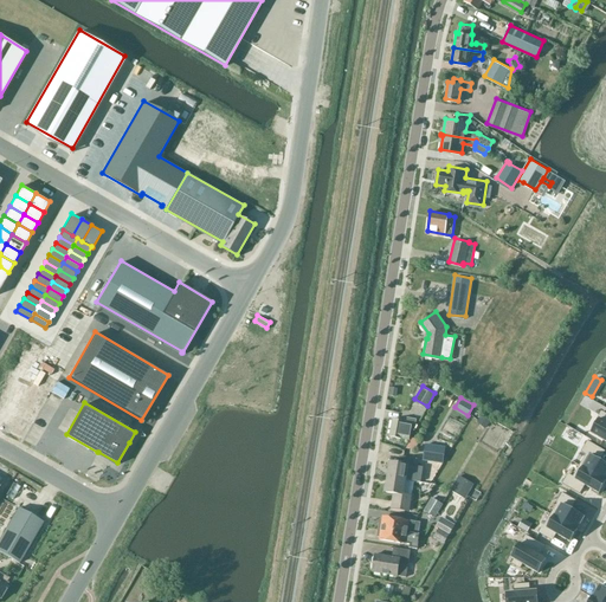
[(201,403),(197,418),(204,420),(208,406),(201,403)]
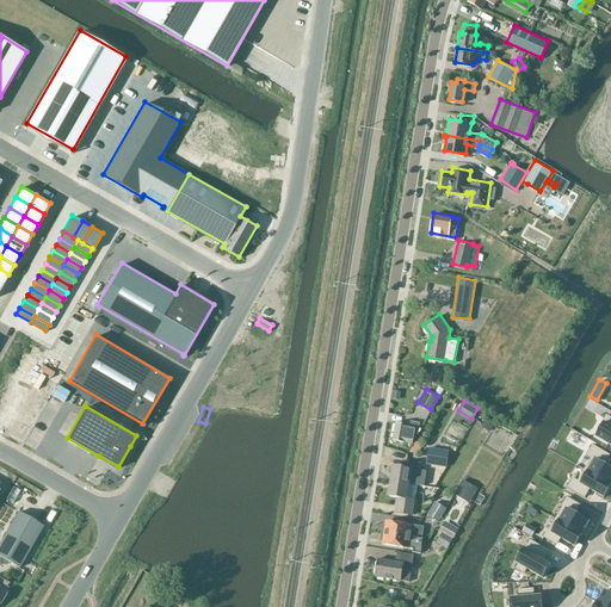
[(487,415),(481,421),(489,428),(494,422),(487,415)]
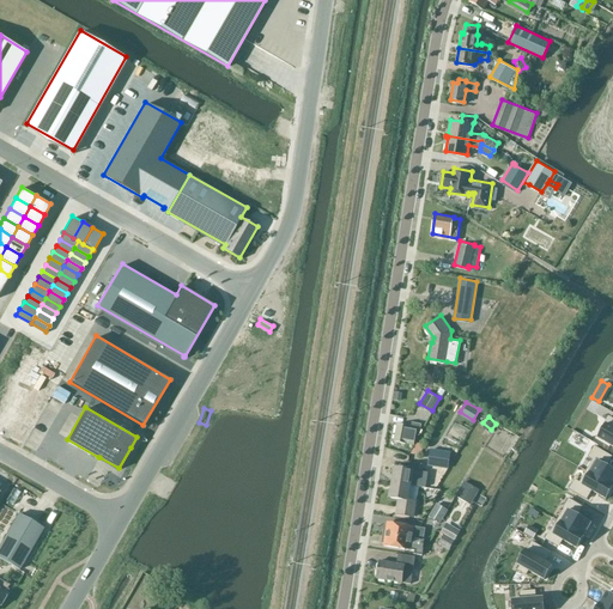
[(606,421),(598,436),(612,444),(612,418),(610,424),(606,421)]
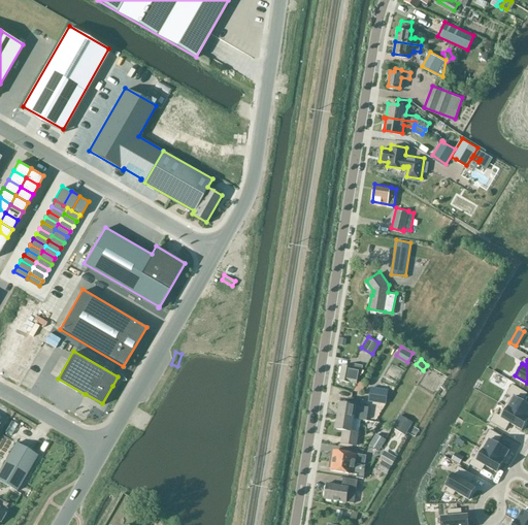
[(356,382),(359,367),(362,367),(362,364),(353,362),(353,365),(342,363),(339,378),(356,382)]
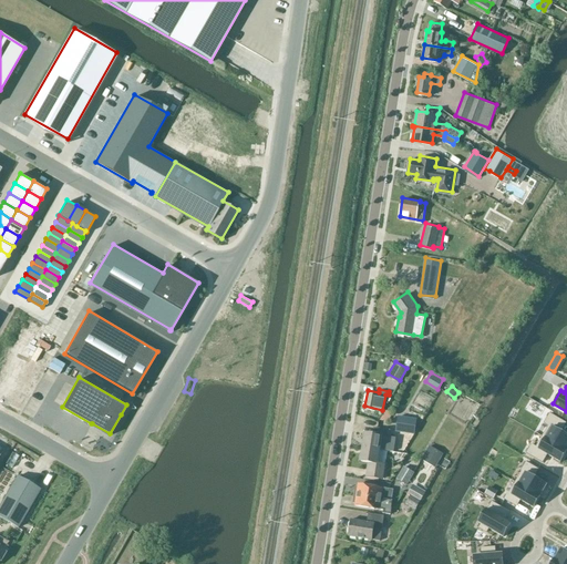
[(388,418),(393,410),(384,408),(380,417),(388,418)]
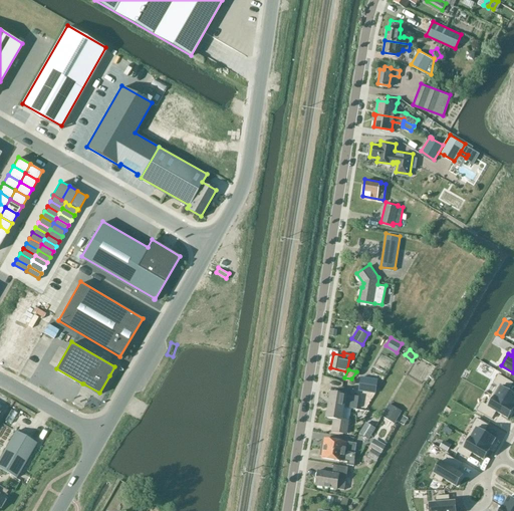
[(497,384),(492,394),(513,407),(513,406),(513,393),(508,390),(513,381),(498,372),(493,381),(497,384)]
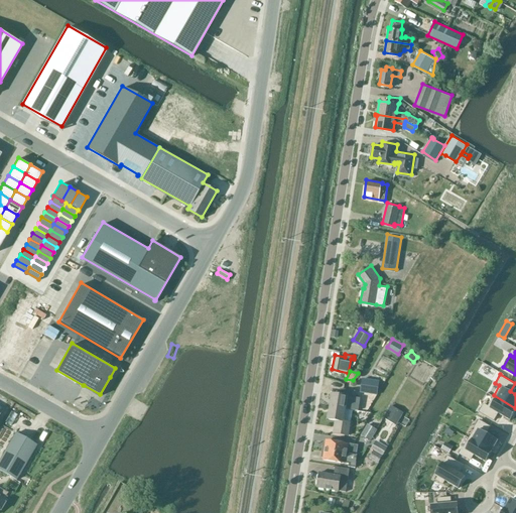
[(377,392),(379,379),(363,377),(361,390),(377,392)]
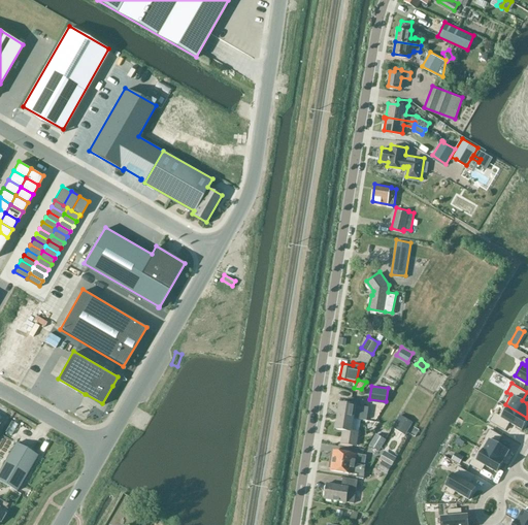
[(339,401),(337,414),(354,417),(367,419),(369,405),(362,404),(363,398),(349,395),(348,402),(339,401)]
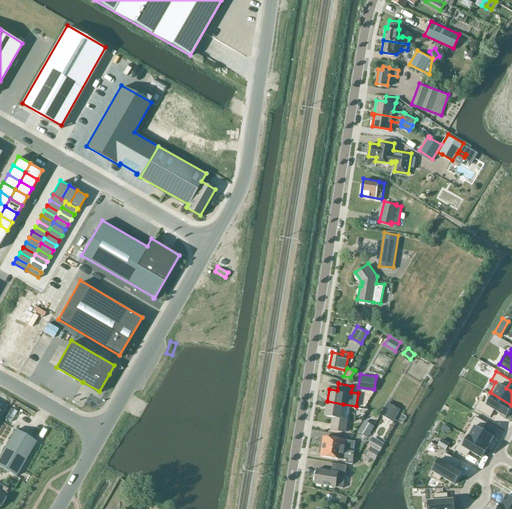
[(480,399),(475,407),(490,415),(494,408),(506,415),(511,405),(490,392),(484,401),(480,399)]
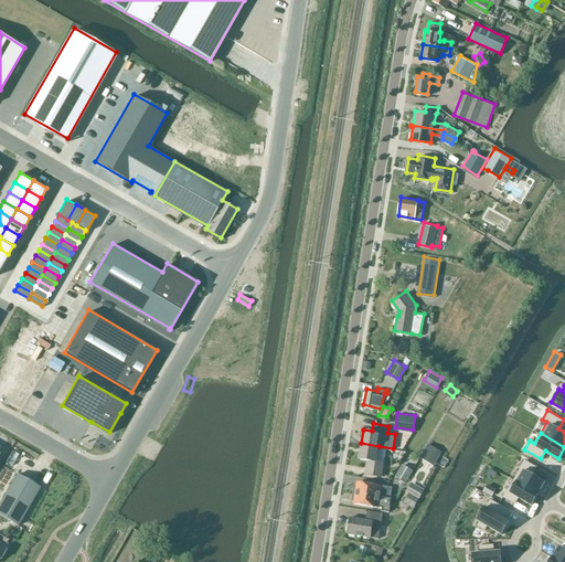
[(376,459),(379,446),(361,443),(359,457),(368,458),(365,473),(381,475),(383,459),(376,459)]
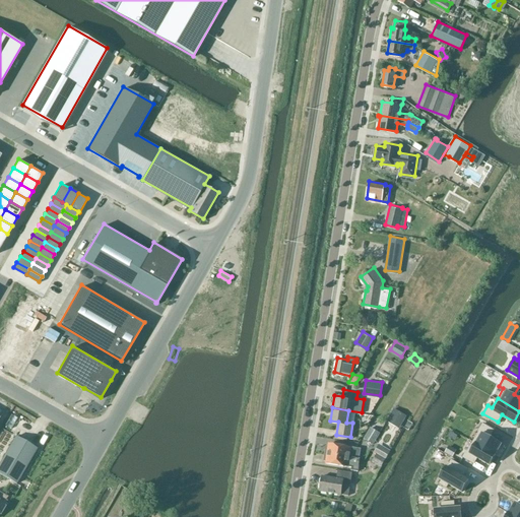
[(394,407),(387,419),(399,427),(406,414),(394,407)]
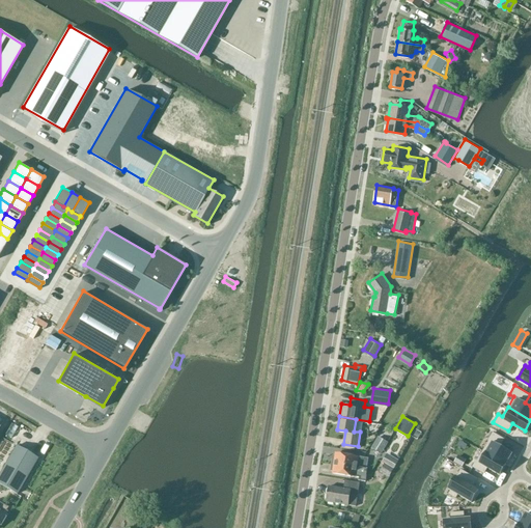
[(488,440),(483,449),(506,463),(507,461),(508,462),(512,454),(511,453),(512,452),(500,445),(504,438),(493,431),(488,439),(488,440)]
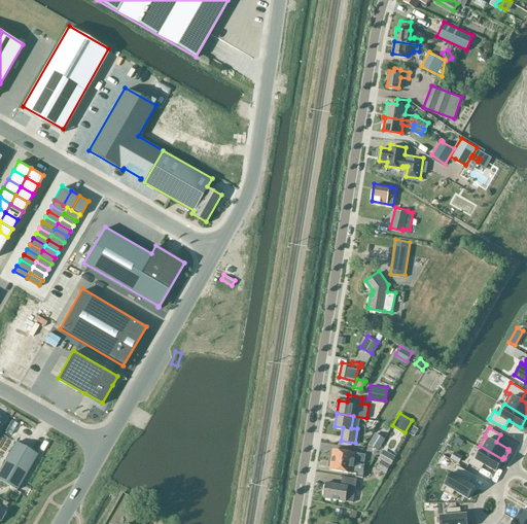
[(386,438),(376,430),(369,443),(379,449),(386,438)]
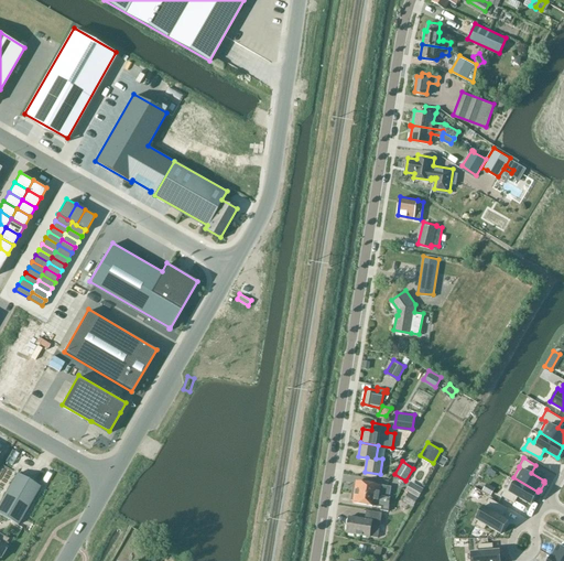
[(18,472),(0,500),(0,511),(18,522),(40,485),(18,472)]
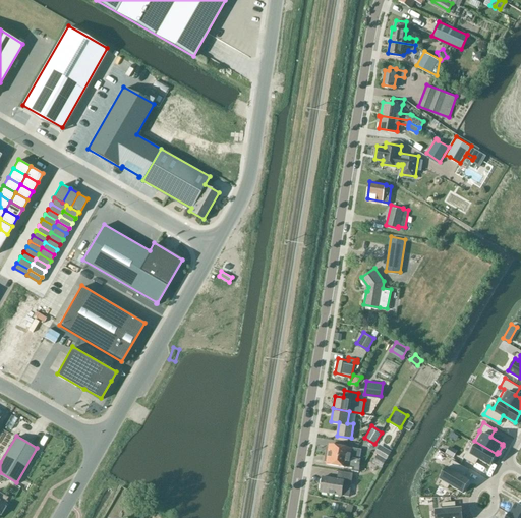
[(467,450),(464,456),(474,463),(478,457),(490,464),(497,454),(474,441),(468,451),(467,450)]
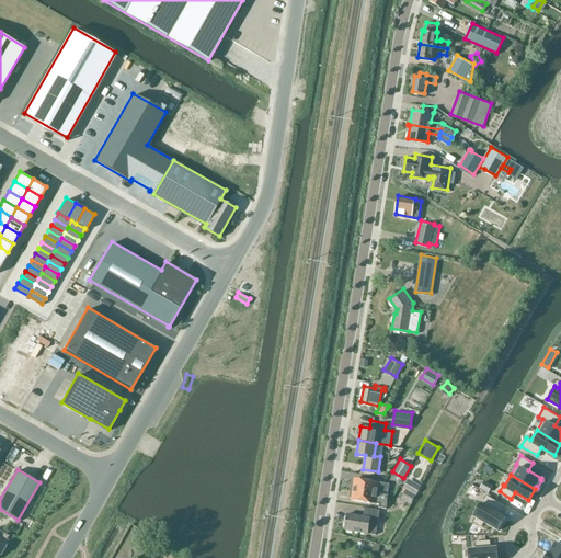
[(352,479),(351,488),(353,488),(387,493),(388,482),(354,477),(354,479),(352,479)]
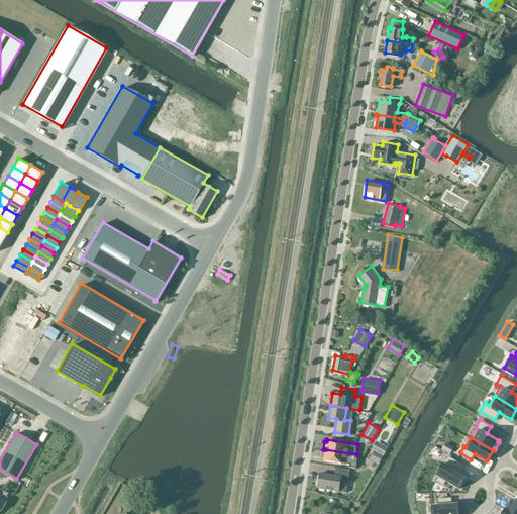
[(389,445),(388,445),(377,439),(373,446),(375,448),(384,453),(389,445)]
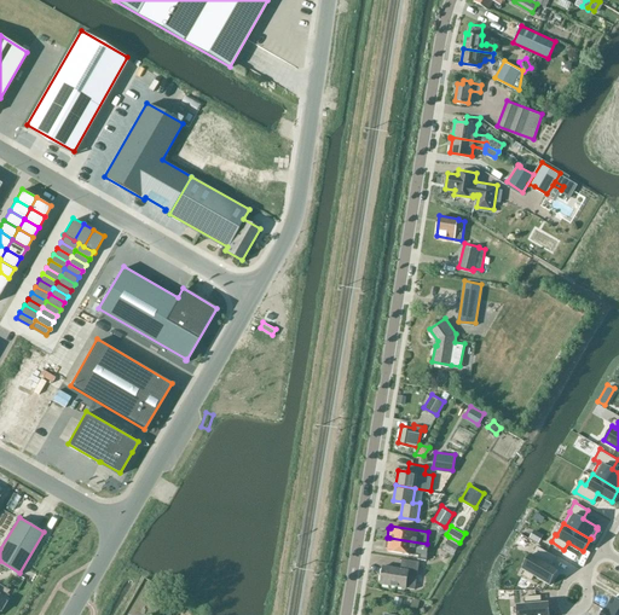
[(453,553),(460,543),(449,537),(443,546),(452,552),(453,553)]
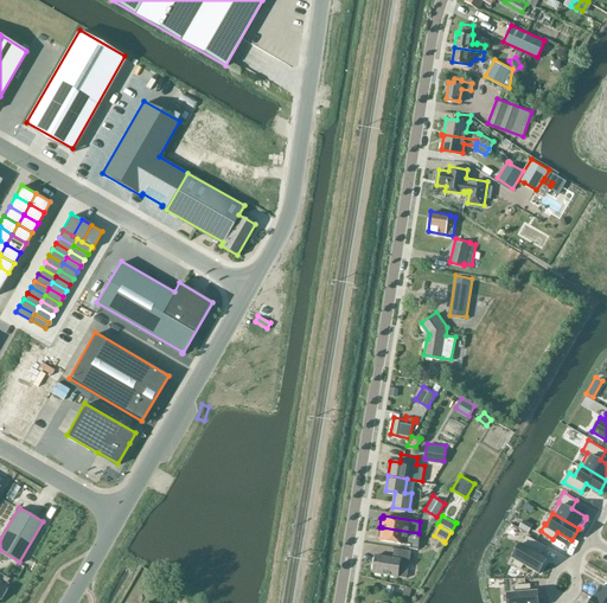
[(382,527),(379,527),(378,536),(381,537),(381,538),(409,543),(409,546),(417,547),(420,533),(419,533),(382,527)]
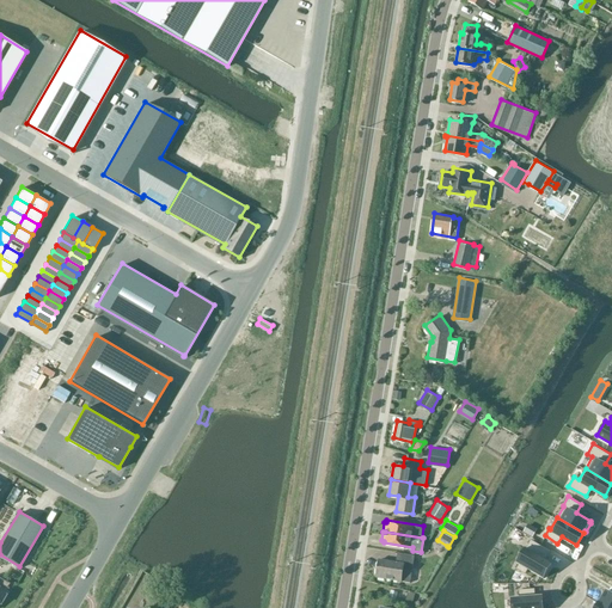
[(525,547),(516,560),(520,563),(516,566),(525,571),(527,567),(543,576),(551,563),(545,559),(550,550),(531,539),(526,547),(525,547)]
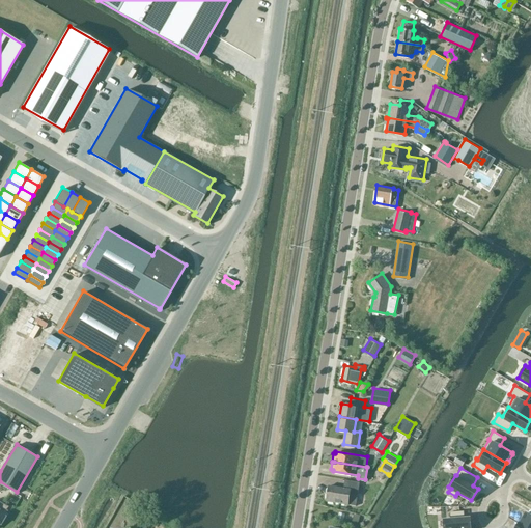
[(357,494),(359,481),(345,478),(343,487),(329,484),(327,500),(347,503),(355,504),(357,494)]
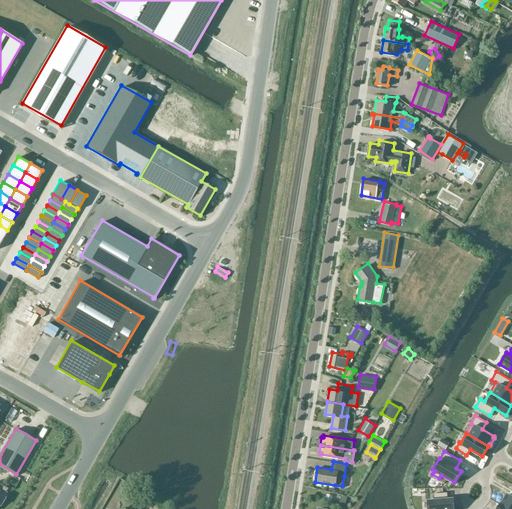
[(435,499),(428,500),(428,508),(454,508),(453,498),(447,498),(447,492),(434,493),(435,499)]
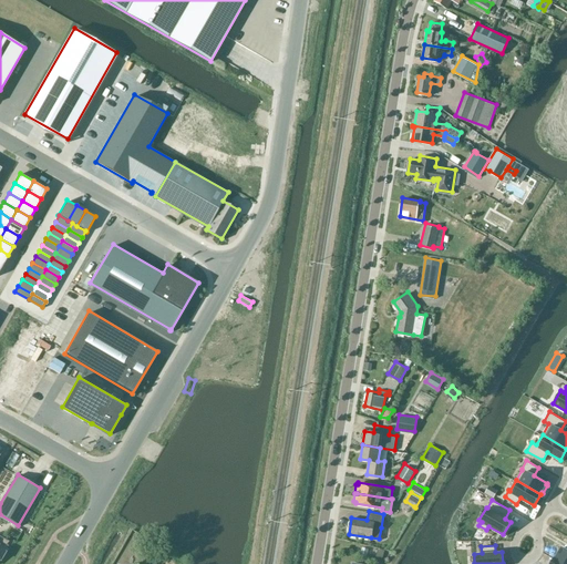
[(555,557),(566,563),(566,550),(562,546),(555,557)]
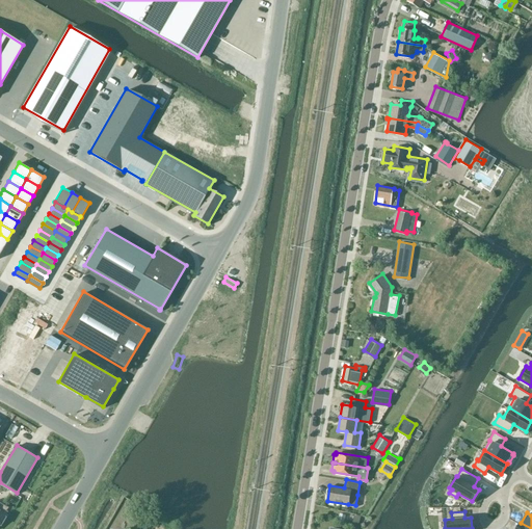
[(365,522),(366,516),(361,514),(354,513),(352,523),(360,525),(360,521),(365,522)]
